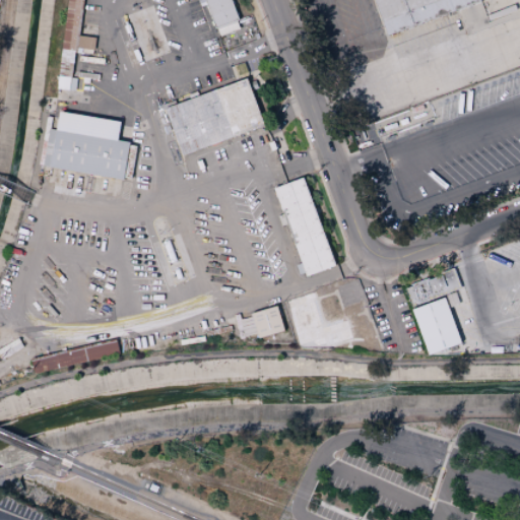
[(65,0),(59,74),(72,75),(75,48),(93,50),(94,38),(77,36),(80,0),(65,0)]
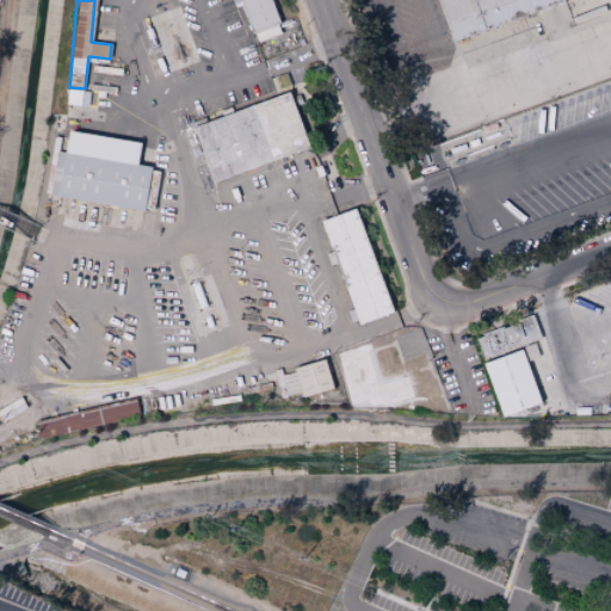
[(271,0),(281,25),(252,35),(238,0),(271,0)]
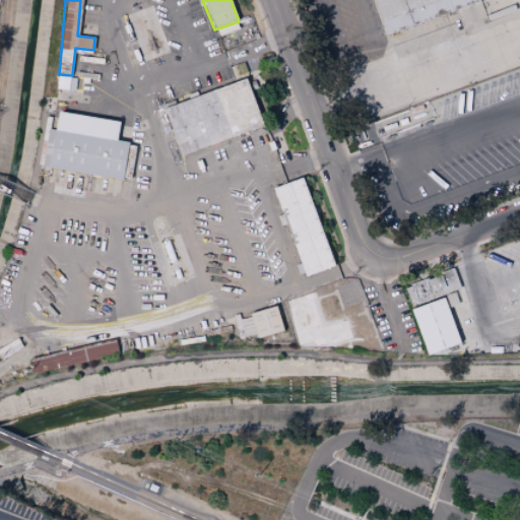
[(374,0),(388,37),(454,12),(449,0),(374,0)]
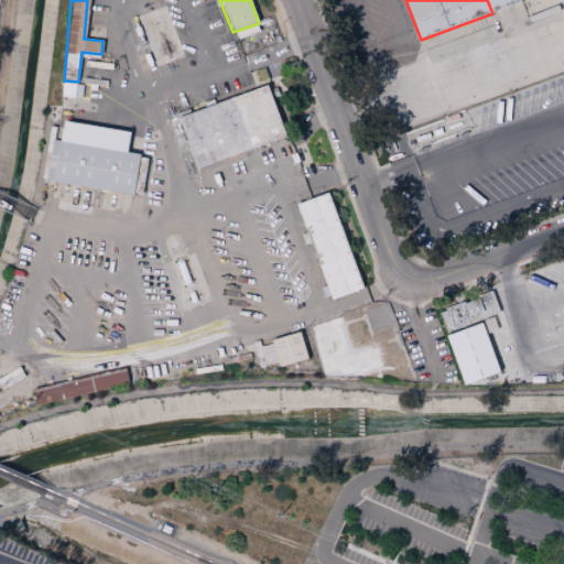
[(521,0),(522,2),(492,13),(487,0),(521,0)]
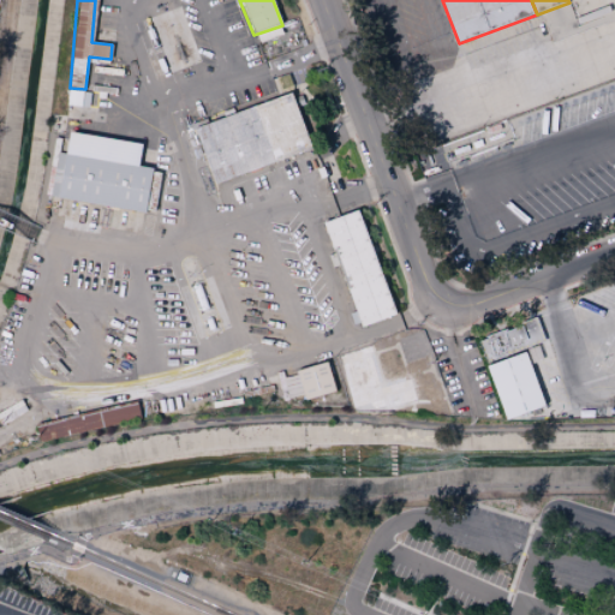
[(67,106),(88,108),(90,93),(69,90),(67,106)]
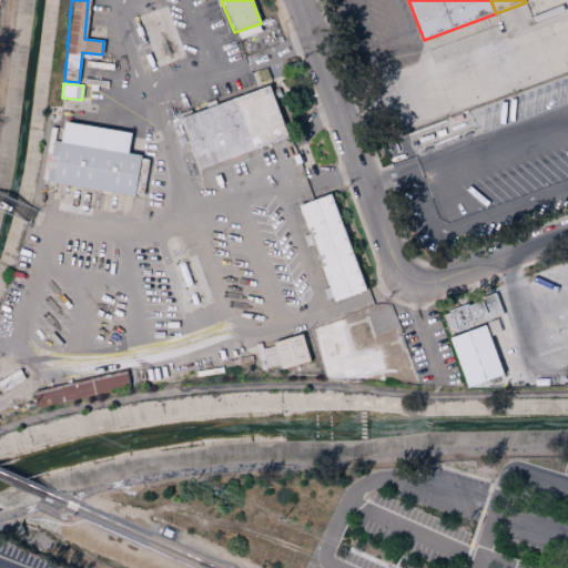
[(180,118),(269,85),(288,137),(199,170),(180,118)]
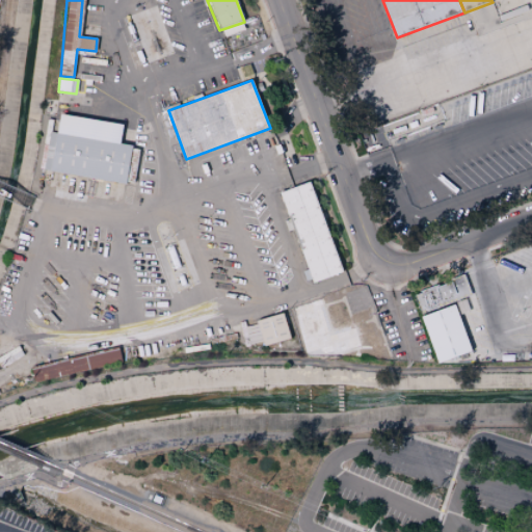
[(56,133),(59,113),(123,124),(120,143),(56,133)]
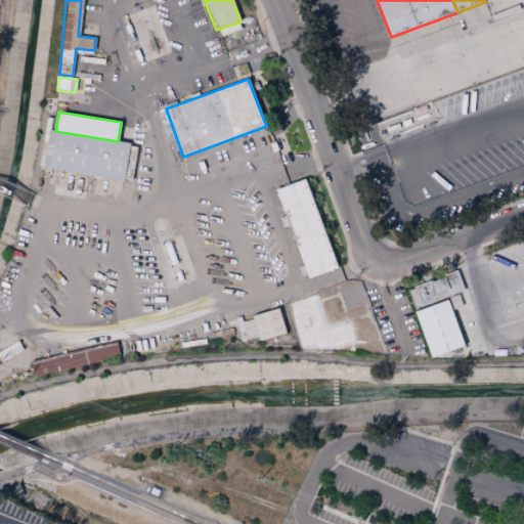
[(49,169),(55,131),(48,129),(42,167),(49,169)]
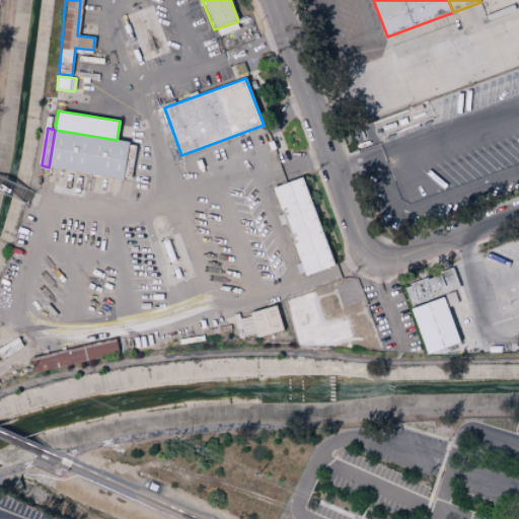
[(55,130),(117,140),(129,142),(129,144),(123,177),(123,179),(49,167),(55,130)]
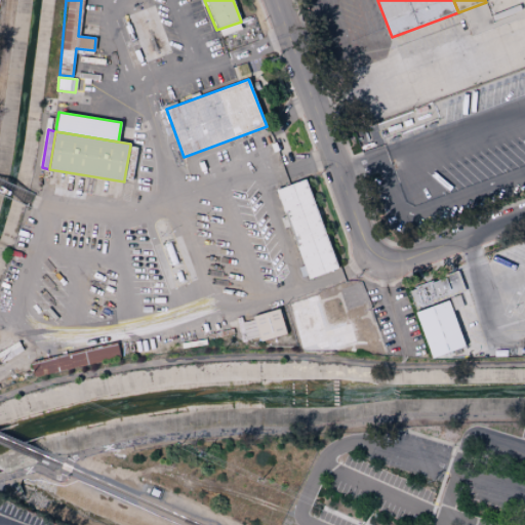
[(130,146),(137,147),(132,180),(124,179),(130,146)]
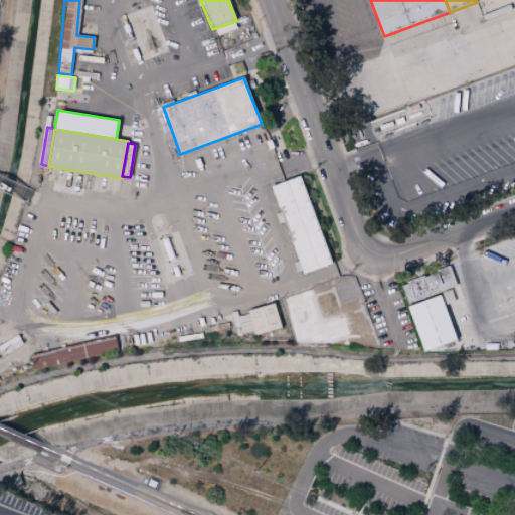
[(271,186),(300,175),(332,263),(303,274),(301,270),(296,272),(292,263),(298,261),(284,221),(278,224),(275,214),(280,212),(271,186)]
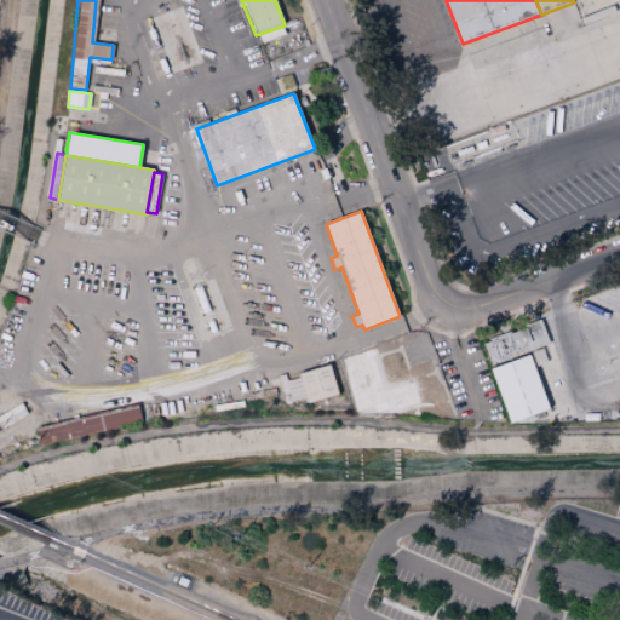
[(482,344),(489,342),(488,339),(504,333),(509,332),(510,334),(526,328),(524,325),(540,320),(549,344),(489,366),(482,344)]
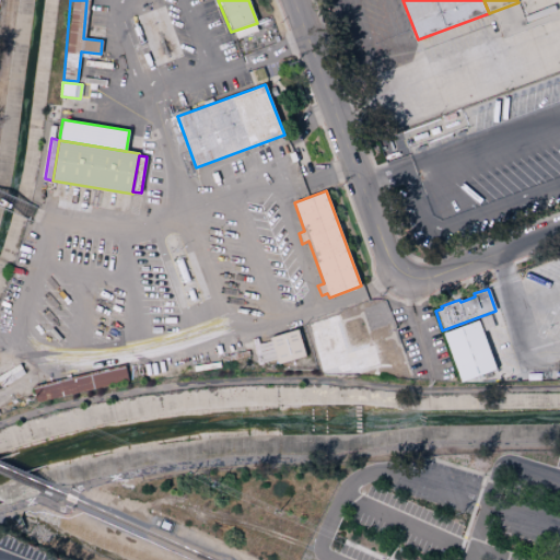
[(372,341),(378,364),(350,373),(349,370),(340,372),(336,370),(327,372),(326,370),(321,372),(306,323),(336,314),(347,349),(372,341)]
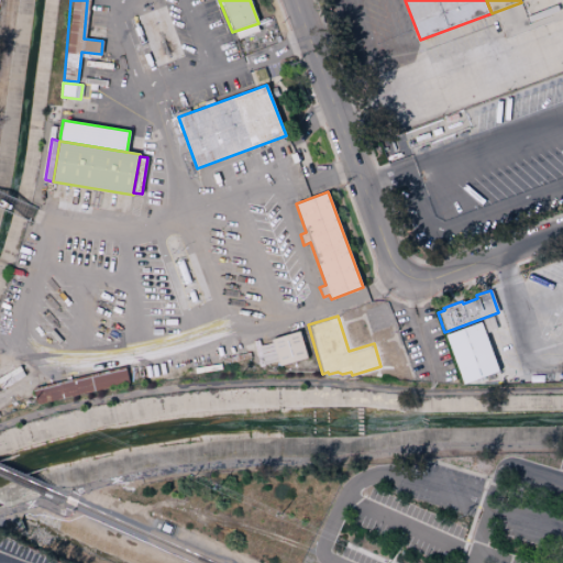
[(445,334),(481,321),(499,372),(464,385),(445,334)]
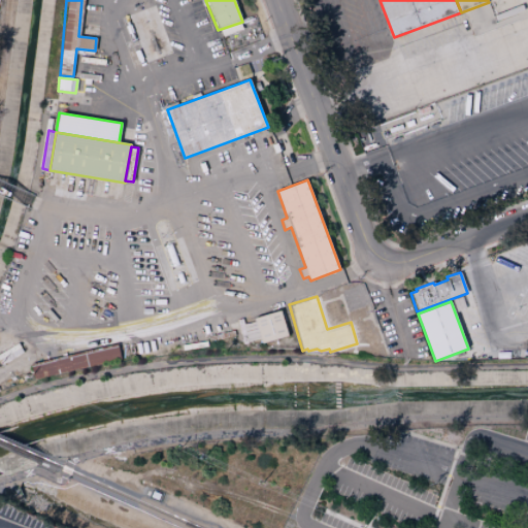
[(261,342),(287,337),(282,311),(256,317),(261,342)]
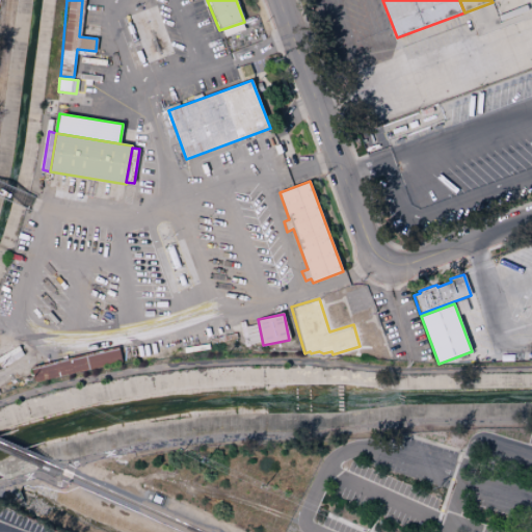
[(30,367),(118,346),(122,362),(34,382),(30,367)]
